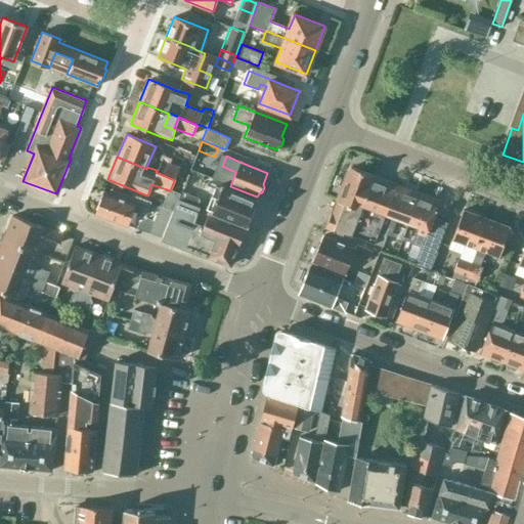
[(161,159),(157,170),(156,172),(174,180),(179,166),(161,159)]
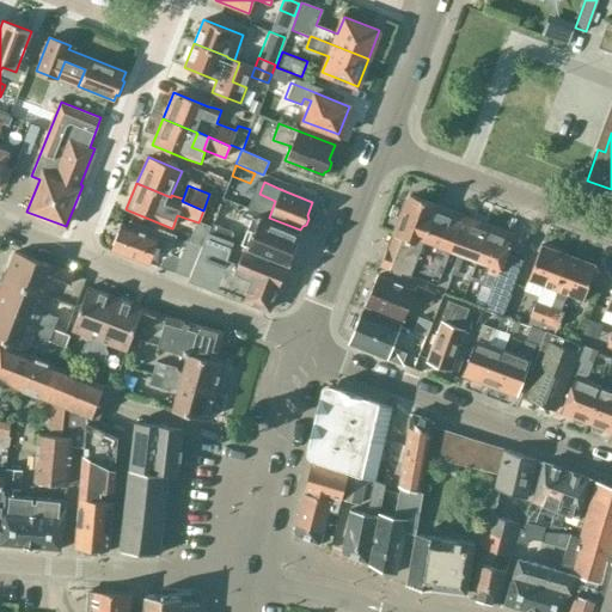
[(442,269),(461,216),(435,207),(436,206),(409,195),(407,201),(405,200),(393,230),(396,231),(393,236),(392,234),(386,249),(380,265),(401,273),(401,271),(436,285),(442,269)]
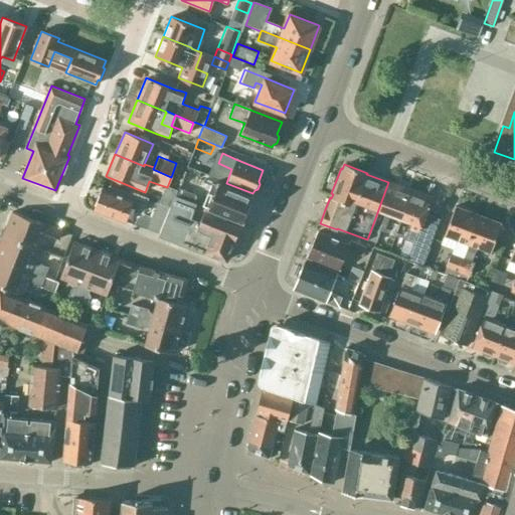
[(242,220),(251,197),(212,181),(202,205),(242,220)]
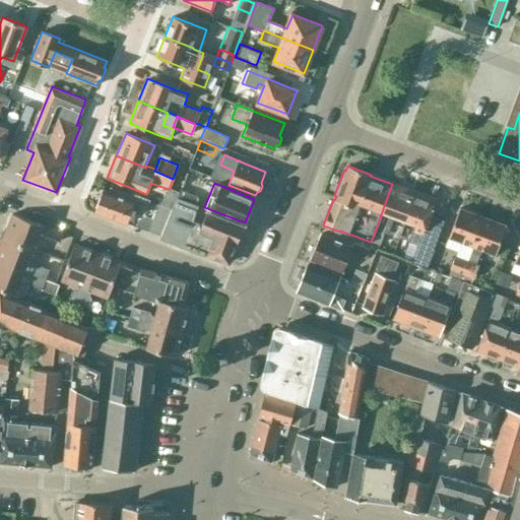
[(393,215),(405,220),(415,193),(392,184),(376,229),(387,233),(393,215)]
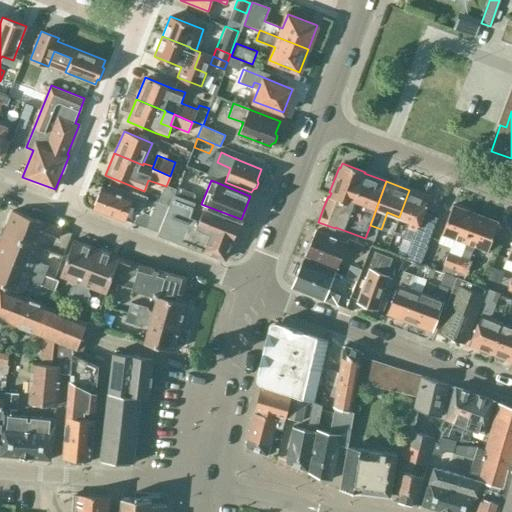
[(108,184),(106,189),(101,187),(92,208),(124,220),(129,209),(141,213),(147,196),(129,190),(129,192),(108,184)]
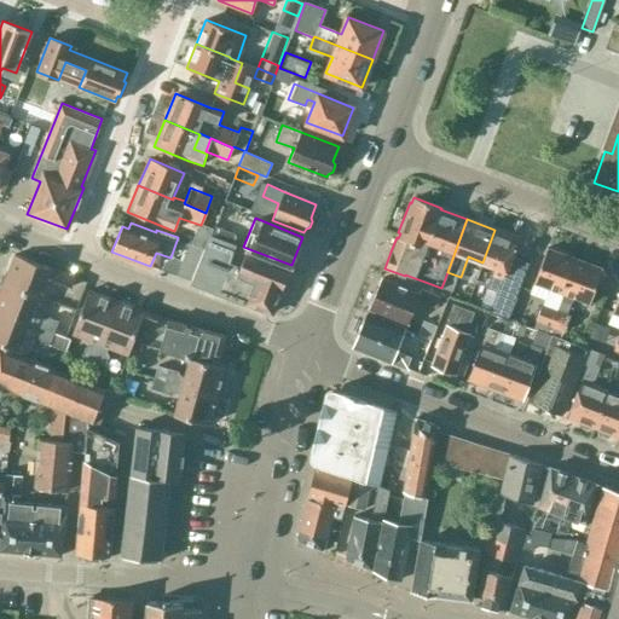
[(221,227),(214,224),(209,235),(218,238),(221,227)]
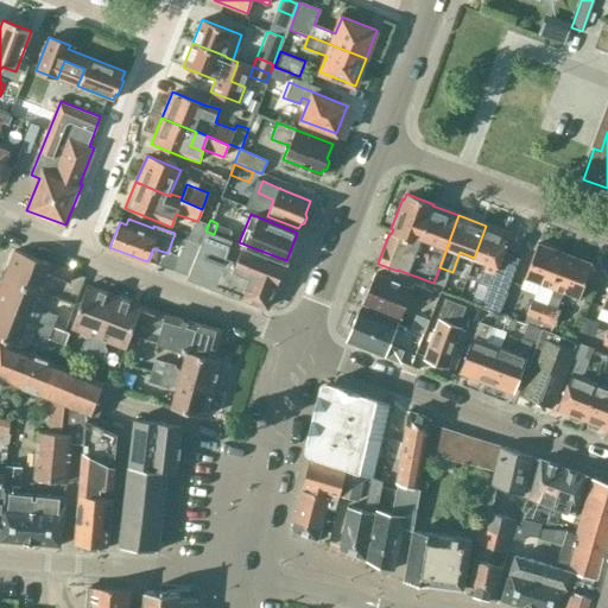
[(481,306),(498,314),(508,286),(491,279),(508,234),(486,226),(474,258),(486,263),(479,283),(488,286),(481,306)]
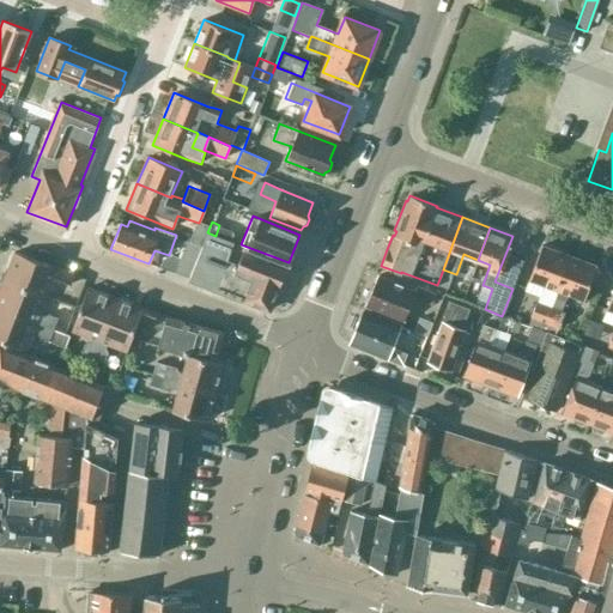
[(201,247),(189,278),(189,279),(268,310),(278,287),(286,266),(243,249),(237,263),(226,260),(234,243),(207,232),(201,247)]
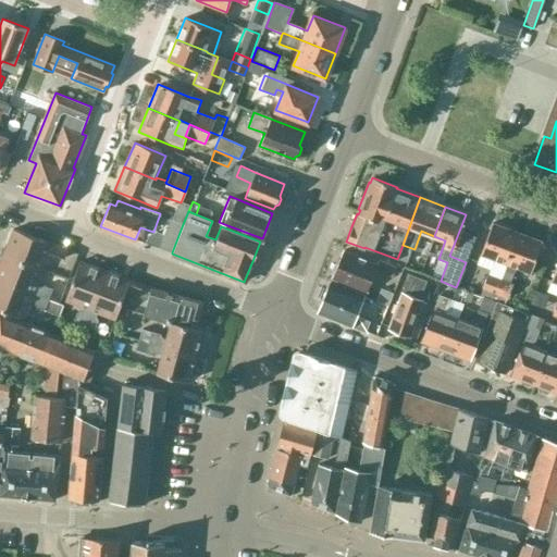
[(159,247),(172,252),(183,224),(170,219),(159,247)]
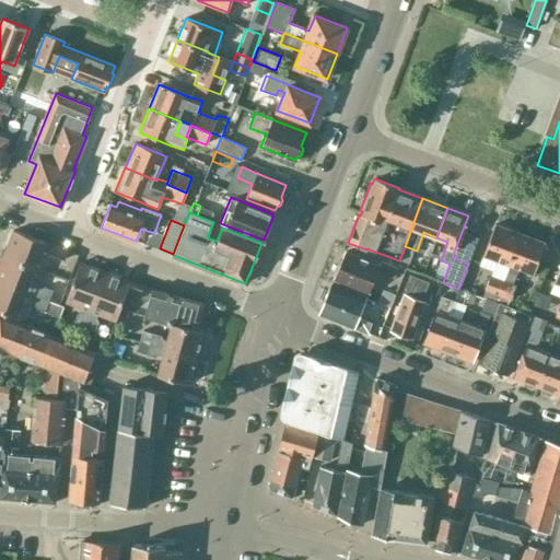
[(497,295),(520,233),(494,224),(479,266),(493,270),(491,277),(489,276),(483,290),(497,295)]
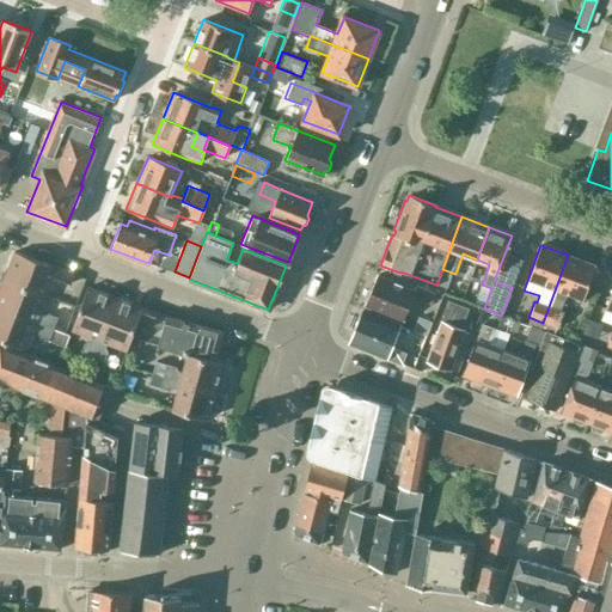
[(14,251),(1,286),(44,301),(54,277),(71,283),(74,274),(14,251)]
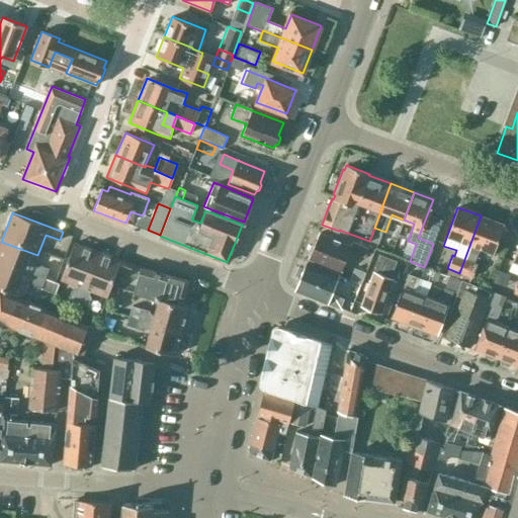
[(504,225),(481,216),(459,273),(471,277),(476,264),(473,263),(475,263),(480,249),(493,254),(504,225)]
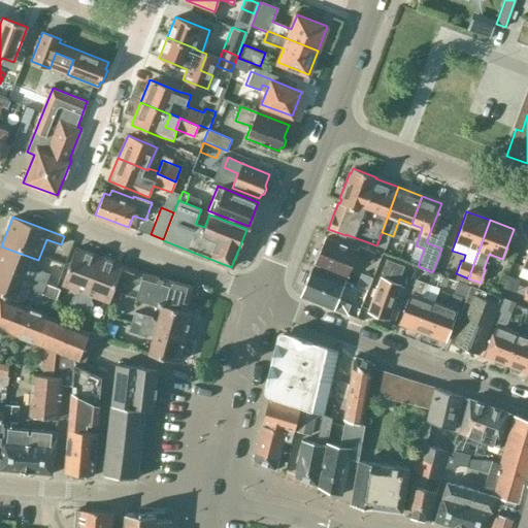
[(347,275),(355,256),(371,262),(375,253),(359,245),(357,251),(325,237),(320,250),(317,251),(315,256),(316,259),(315,263),(347,275)]
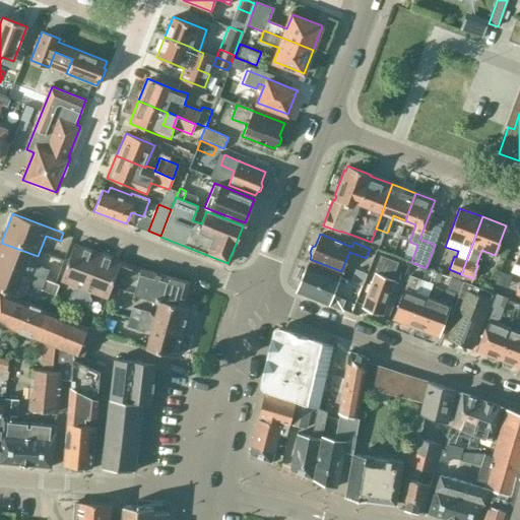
[(1,243),(0,245),(0,264),(44,281),(49,269),(41,266),(37,268),(34,267),(38,256),(1,243)]
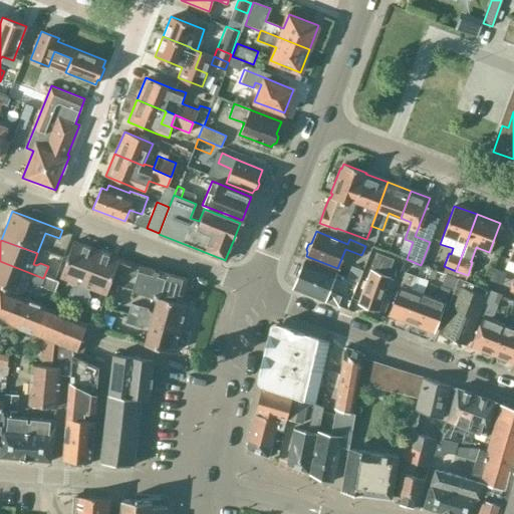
[(67,296),(77,299),(96,250),(73,241),(59,277),(73,282),(67,296)]
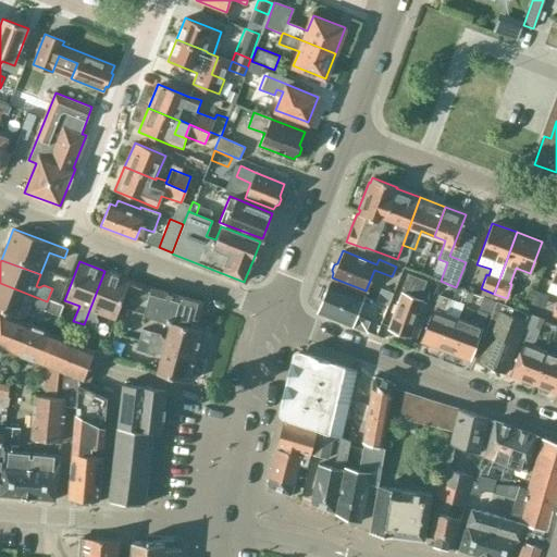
[(104,271),(84,324),(95,329),(100,313),(114,319),(130,280),(104,271)]
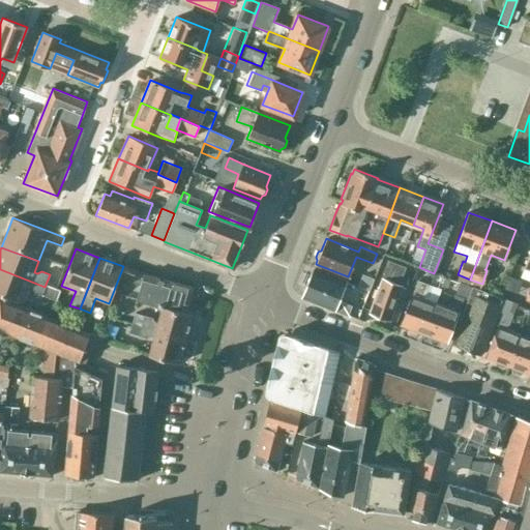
[(381,277),(382,277),(369,313),(377,317),(379,319),(383,321),(386,320),(388,321),(403,285),(400,284),(406,267),(387,260),(381,277)]
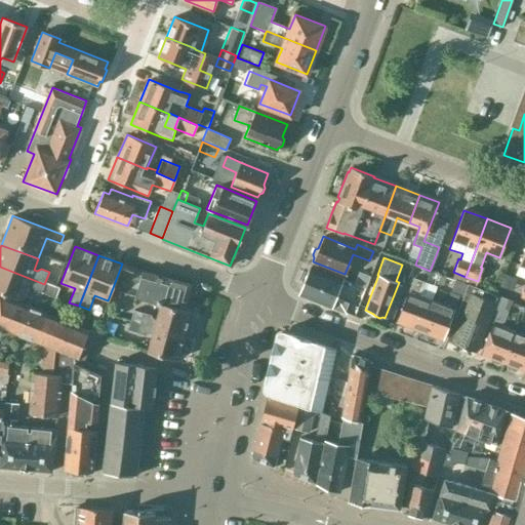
[(334,297),(342,278),(311,266),(299,294),(344,312),(348,303),(334,297)]
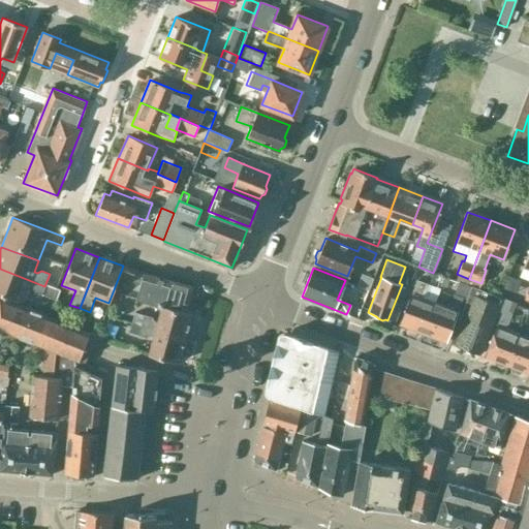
[(44,286),(0,269),(0,293),(23,303),(29,285),(33,286),(34,291),(42,294),(44,286)]
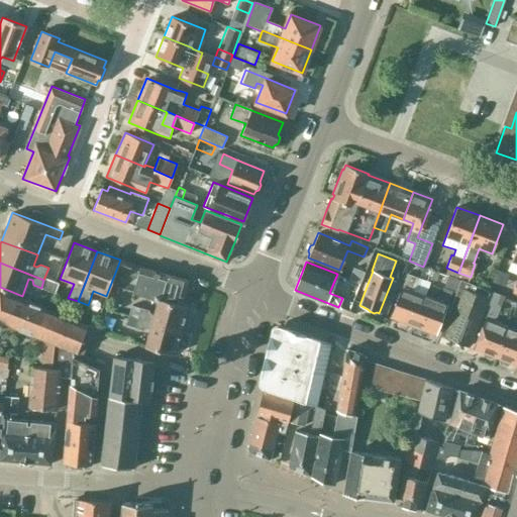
[(159,299),(165,275),(139,268),(125,263),(121,272),(136,277),(132,292),(159,299)]
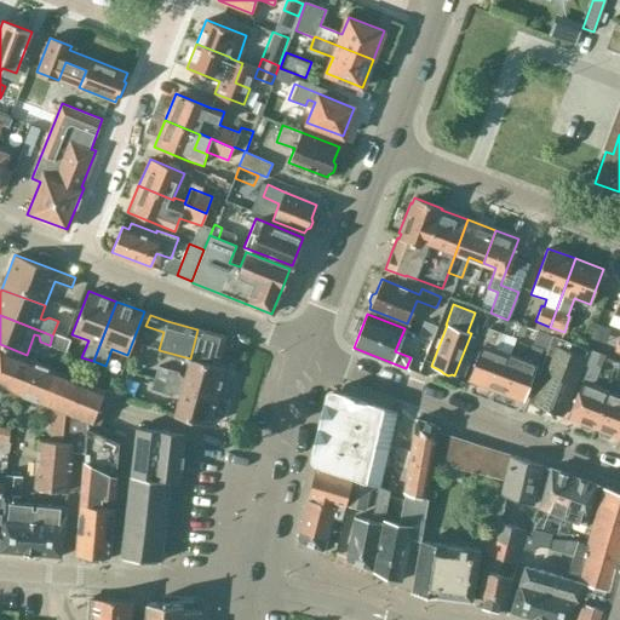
[(495,390),(509,354),(493,348),(499,332),(488,328),(469,380),(495,390)]
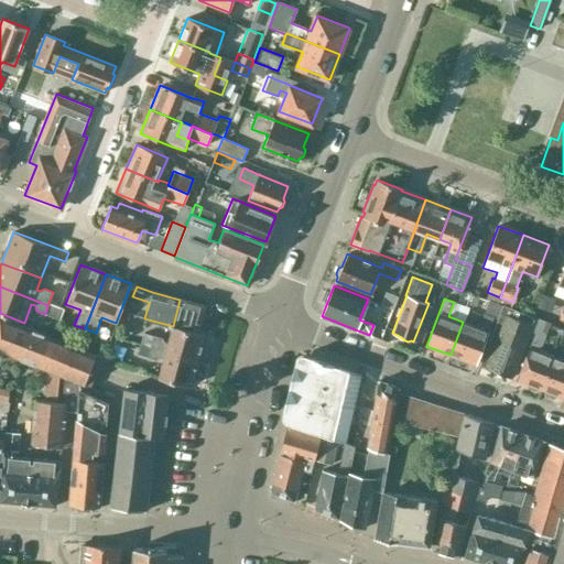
[(205,306),(180,300),(173,326),(197,333),(197,332),(205,306)]
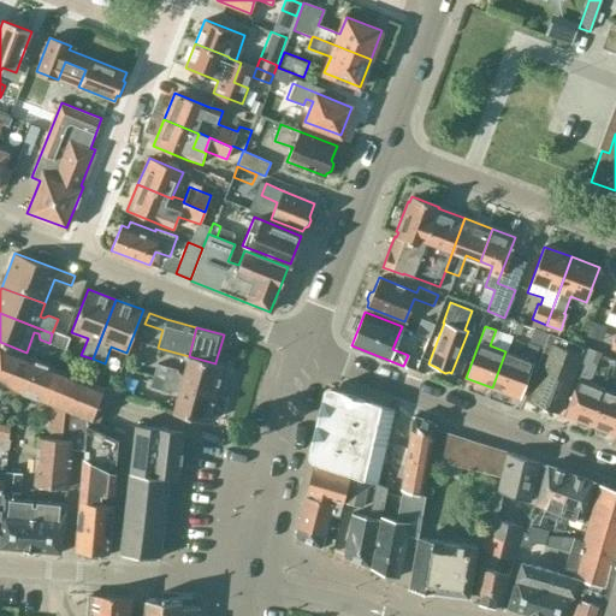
[(538,347),(543,348),(548,333),(534,327),(528,342),(527,342),(521,357),(505,351),(492,388),(519,398),(538,347)]
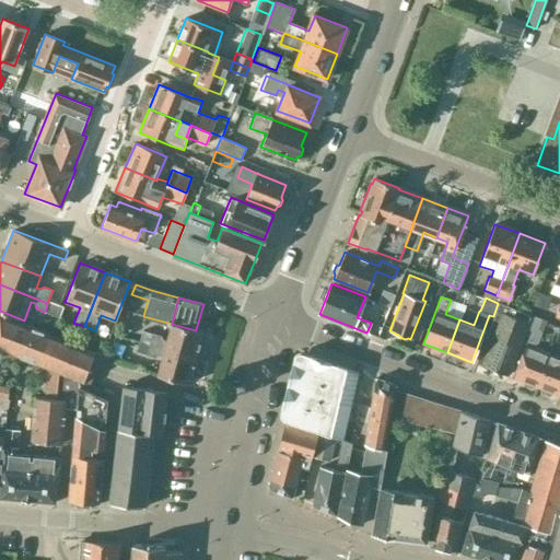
[(58,304),(49,302),(46,311),(55,314),(58,304)]
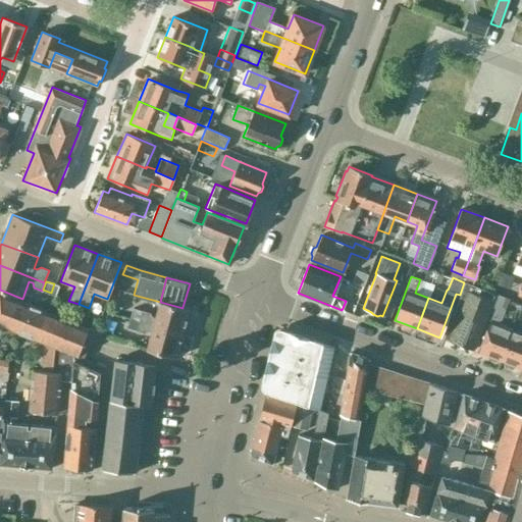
[(464,282),(460,295),(446,334),(451,336),(450,341),(472,350),(488,306),(490,303),(493,294),(464,282)]
